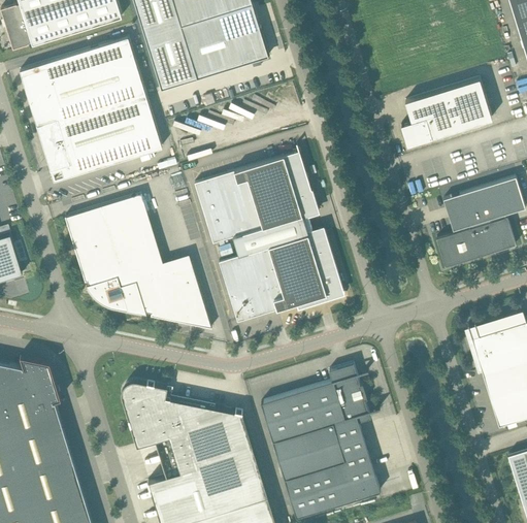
[(121,20),(114,0),(17,0),(19,5),(0,11),(12,52),(31,45),(32,47),(121,20)]
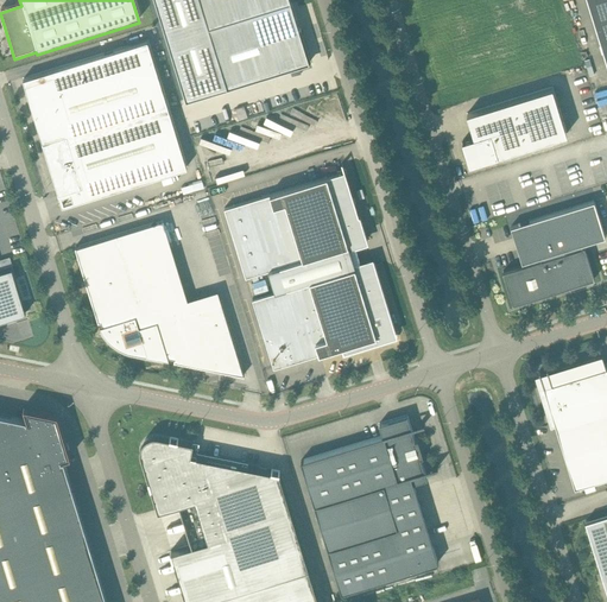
[(197,0),(152,0),(185,106),(226,93),(208,32),(197,0)]
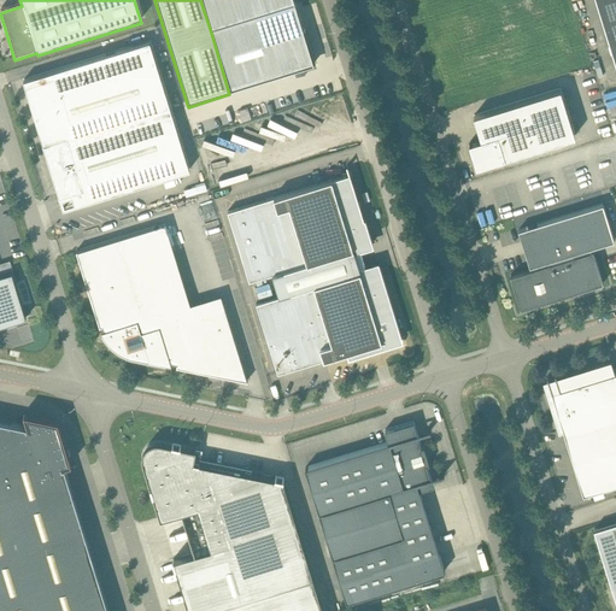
[(292,0),(200,0),(211,33),(294,7),(292,0)]
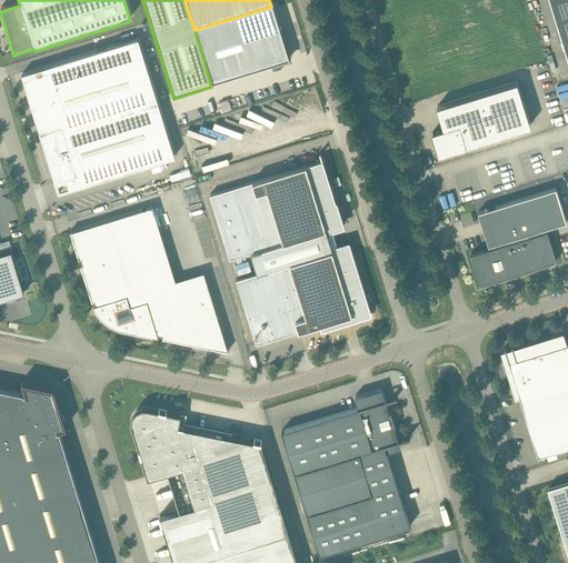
[(567,0),(547,0),(567,67),(567,0)]
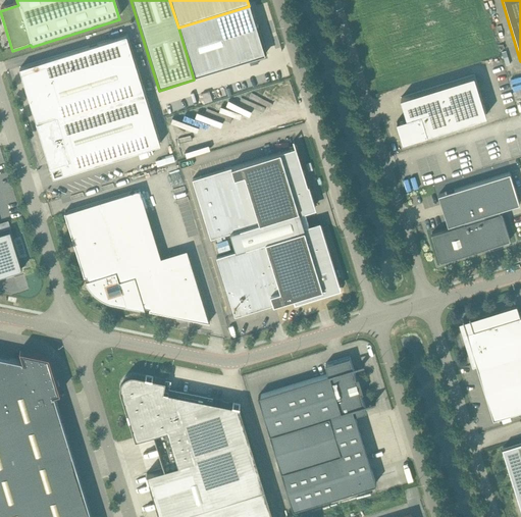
[(249,6),(178,28),(194,80),(265,57),(249,6)]
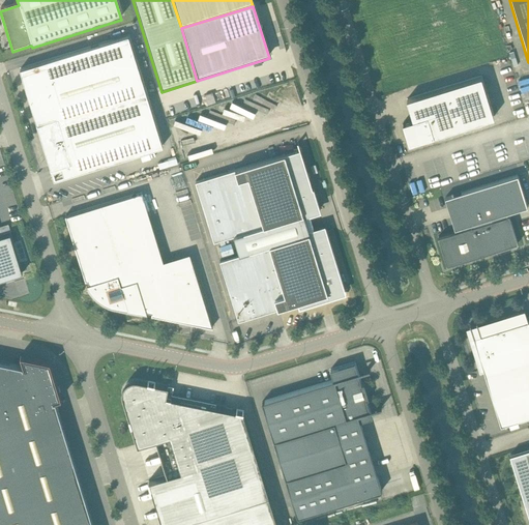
[(20,74),(38,134),(146,100),(127,40),(20,74)]
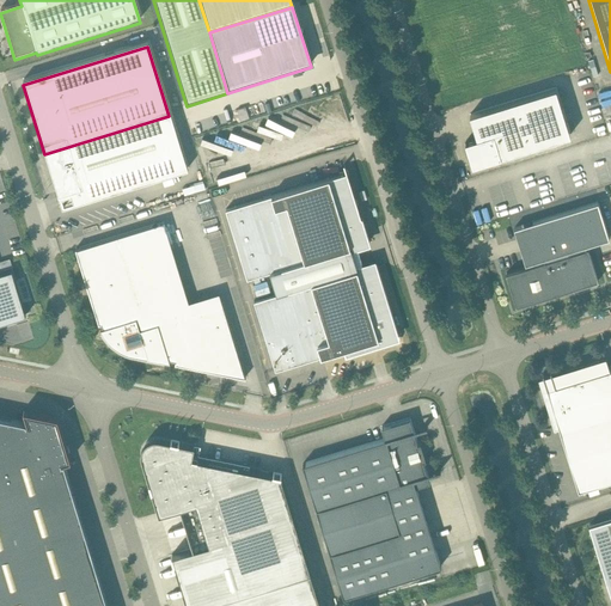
[(569,140),(555,93),(469,120),(476,144),(465,147),(472,171),(569,140)]
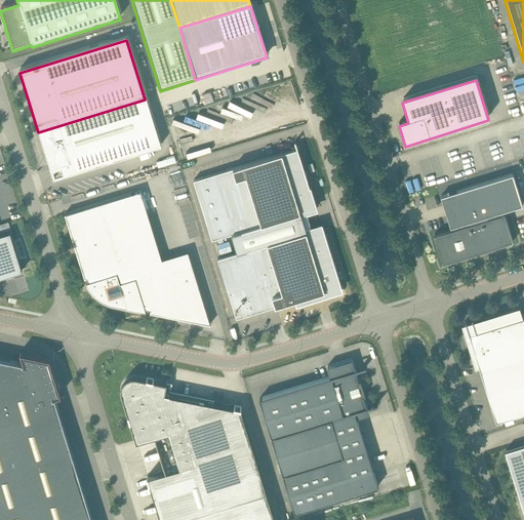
[(201,100),(204,110),(212,107),(209,97),(201,100)]
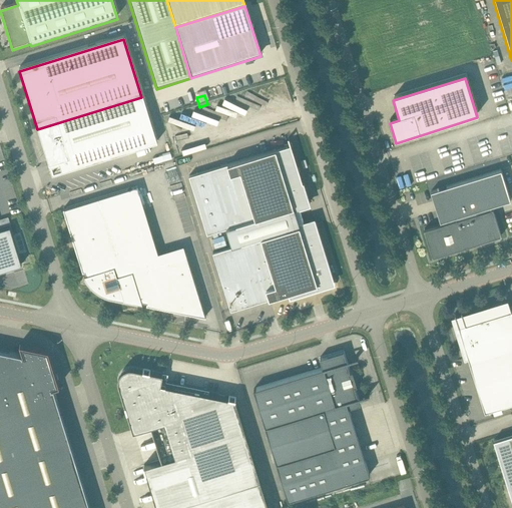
[(141,97),(37,129),(49,168),(59,164),(63,175),(156,146),(141,97)]
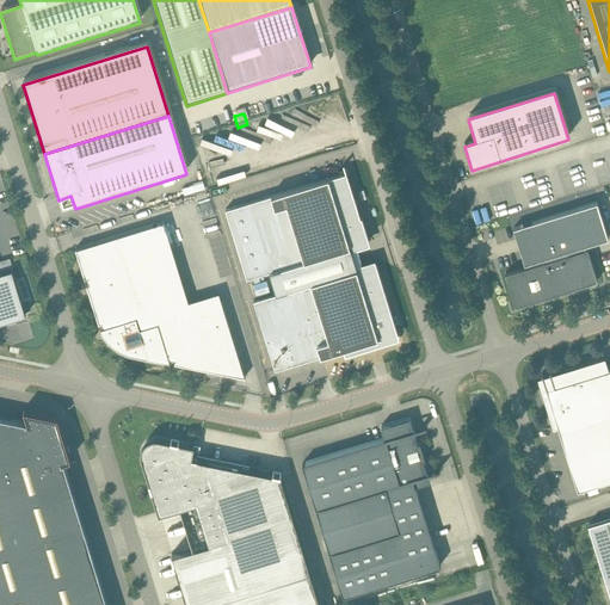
[(356,273),(350,252),(369,246),(368,245),(367,246),(345,177),(225,215),(246,284),(269,277),(276,298),(253,306),(275,375),(382,341),(387,347),(395,339),(374,270),(376,269),(375,267),(356,273)]
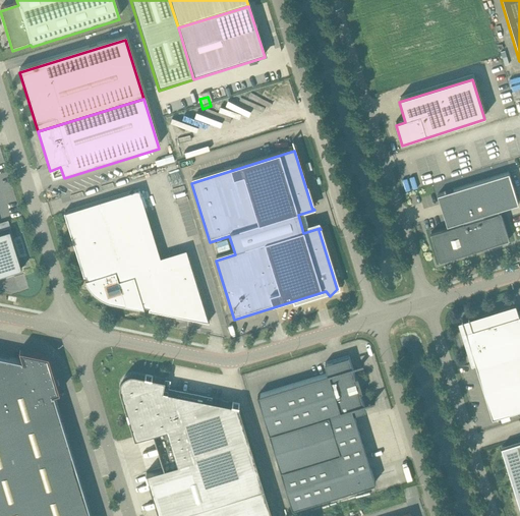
[(429,237),(439,266),(456,261),(456,259),(462,256),(463,259),(509,244),(500,216),(498,217),(498,214),(518,208),(508,177),(452,194),(462,225),(463,227),(454,230),(455,232),(448,234),(448,232),(429,237)]
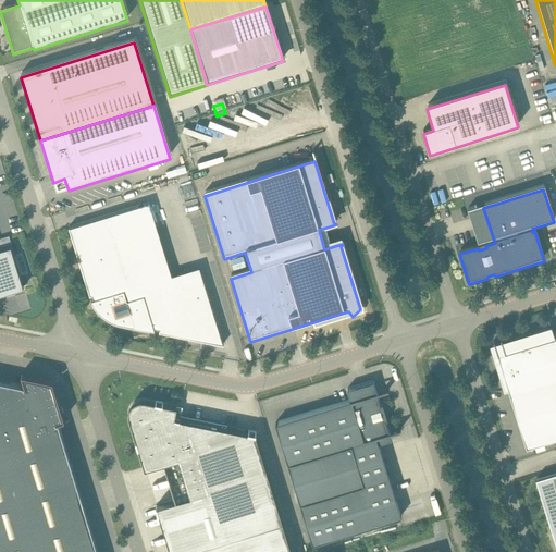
[(93,304),(91,304),(95,311),(100,317),(106,322),(113,326),(121,328),(153,334),(153,332),(159,333),(159,335),(221,348),(200,282),(163,294),(138,210),(68,231),(89,299),(91,299),(93,304)]
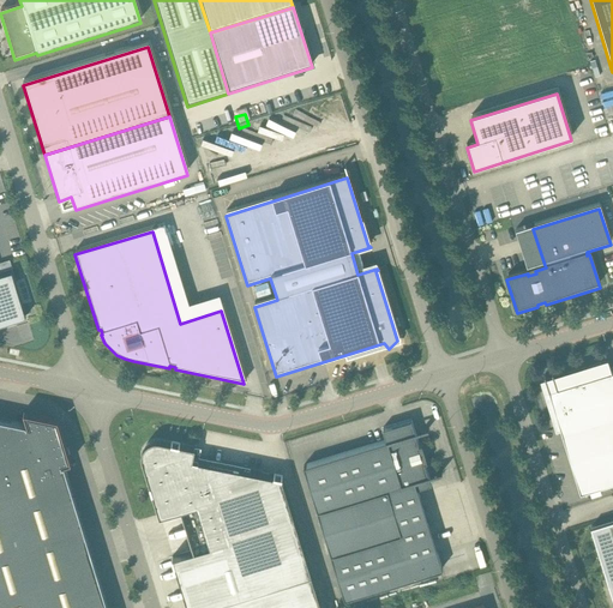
[(0,276),(10,275),(8,265),(0,266),(0,276)]
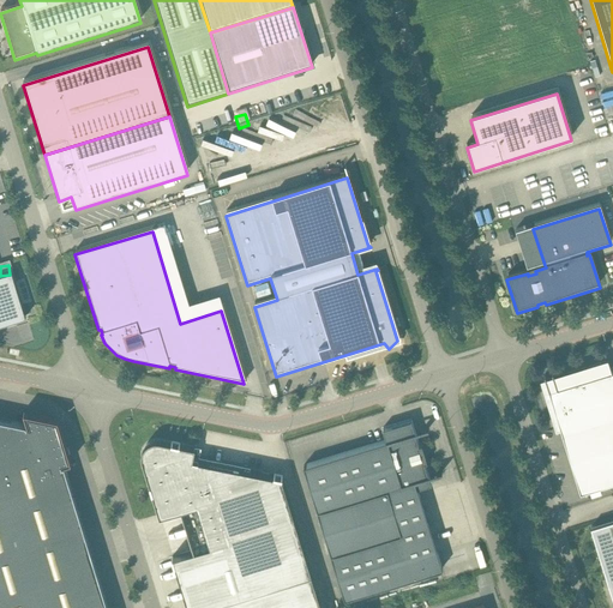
[(11,276),(0,280),(0,330),(25,321),(11,276)]
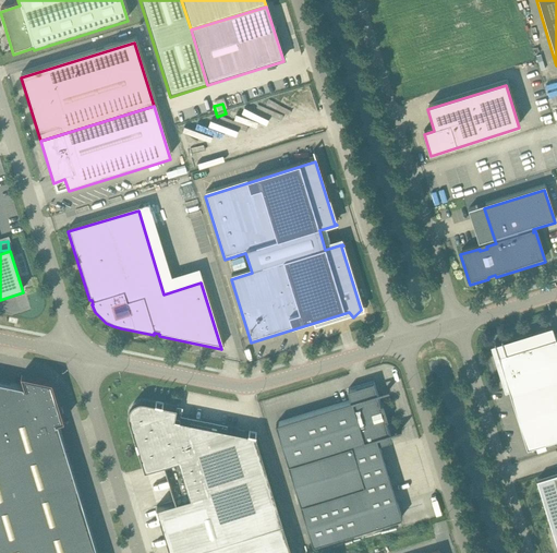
[(505,396),(509,395),(527,453),(556,443),(556,341),(555,343),(552,331),(491,350),(505,396)]
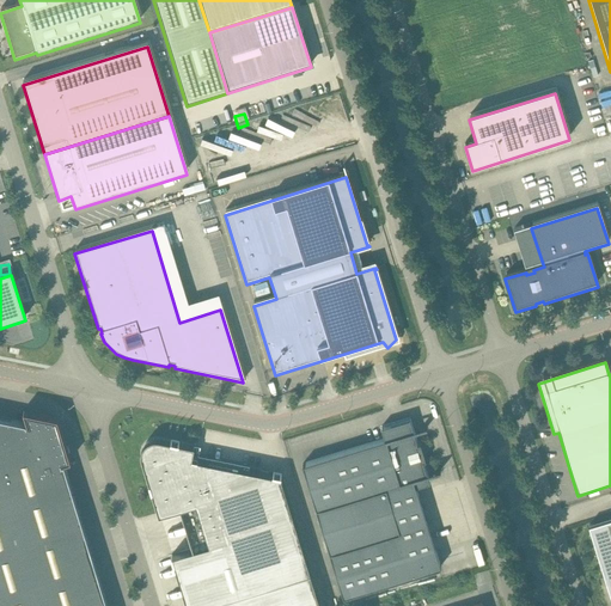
[(26,418),(30,429),(42,471),(60,465),(67,464),(55,424),(26,418)]
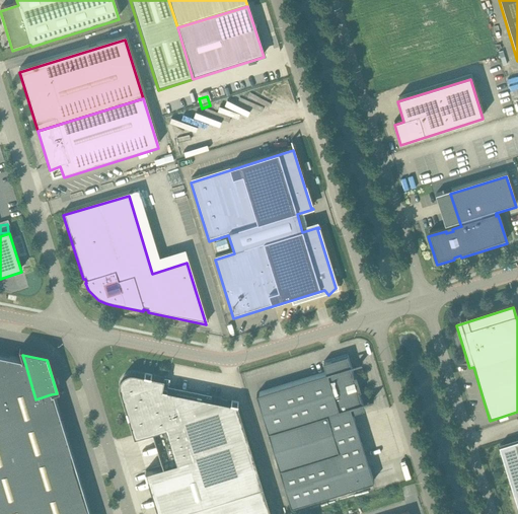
[(52,398),(51,394),(35,399),(25,364),(22,365),(21,363),(0,358),(0,513),(88,513),(54,397),(52,398)]
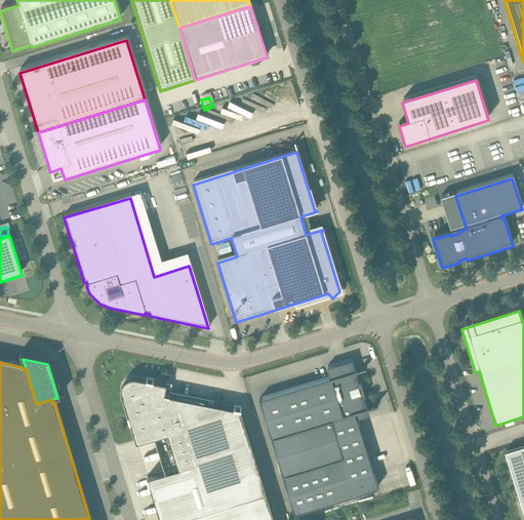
[(294,517),(377,491),(356,422),(367,418),(362,400),(364,400),(360,385),(357,386),(351,363),(326,371),(329,382),(258,403),(294,517)]
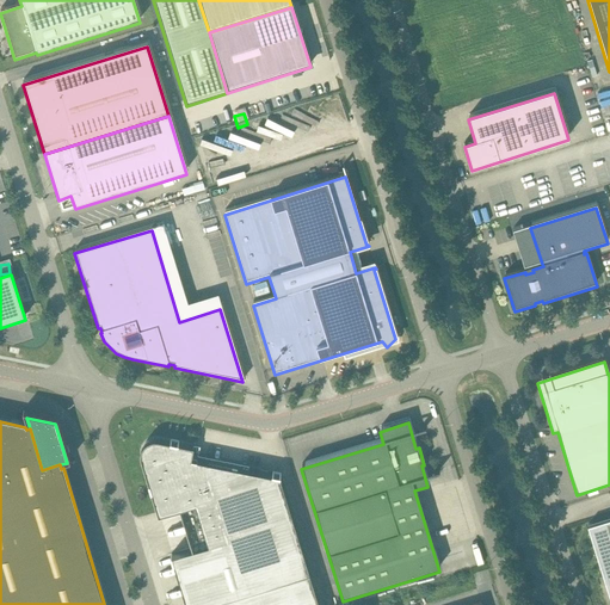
[(141,457),(141,460),(141,463),(142,467),(143,469),(149,488),(148,488),(148,489),(149,489),(151,495),(149,495),(151,497),(152,497),(159,518),(170,516),(176,513),(180,512),(180,514),(192,551),(192,553),(170,560),(171,561),(173,567),(172,567),(172,568),(173,568),(184,604),(316,604),(279,481),(281,480),(279,480),(278,480),(273,480),(272,479),(271,477),(271,479),(247,474),(216,468),(197,463),(197,464),(193,463),(191,463),(191,462),(190,462),(192,451),(191,451),(178,448),(177,446),(177,448),(171,446),(171,445),(170,445),(170,446),(158,444),(155,444),(152,444),(149,445),(147,446),(145,449),(142,451),(141,454),(141,457)]
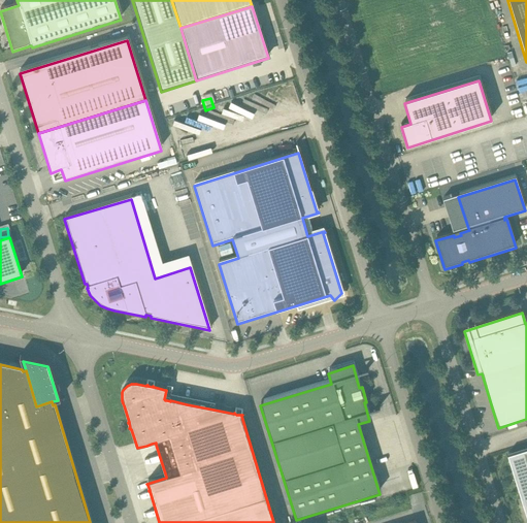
[(526,451),(507,458),(526,520),(526,451)]
